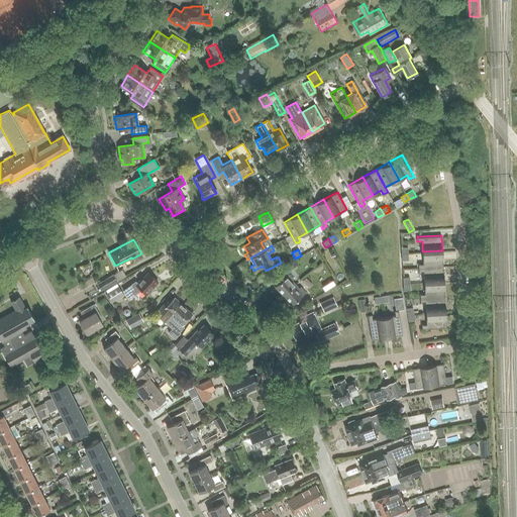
[(422,251),(423,263),(418,263),(418,268),(443,267),(442,250),(422,251)]
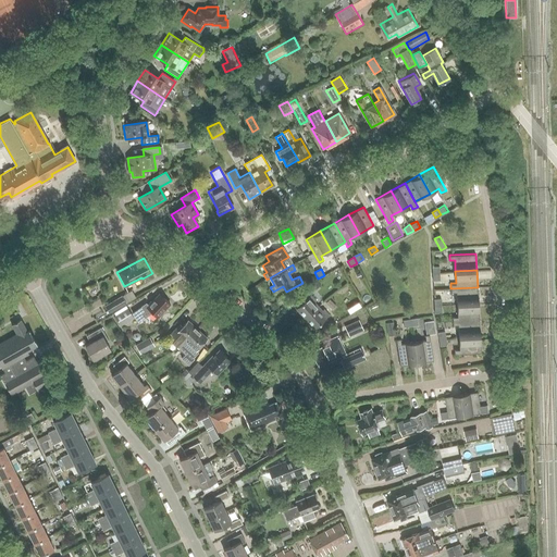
[(317,281),(311,286),(314,291),(321,285),(317,281)]
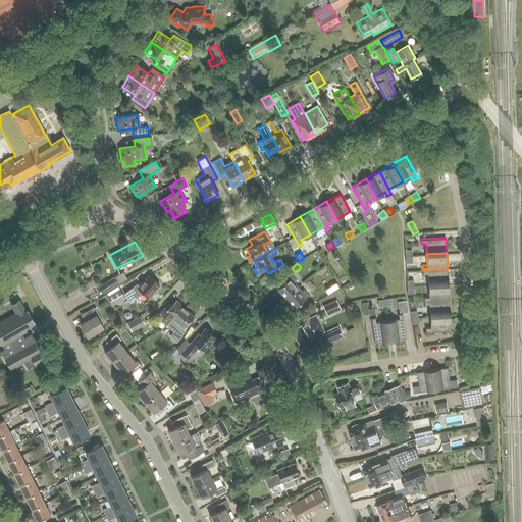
[(427,274),(428,285),(449,284),(448,269),(422,270),(423,274),(427,274)]
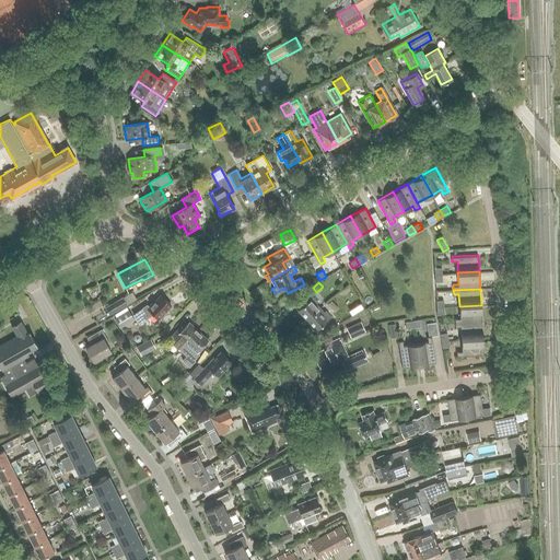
[(152,304),(151,303),(149,305),(148,304),(132,314),(139,324),(152,314),(158,319),(171,305),(160,295),(152,304)]
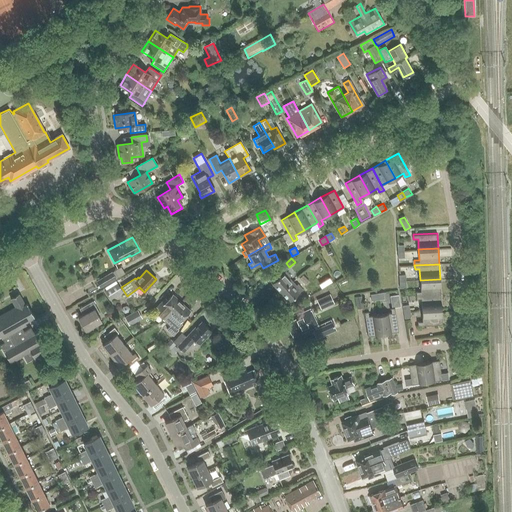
[(272,283),(281,293),(293,281),(289,278),(291,276),(286,271),(272,283)]
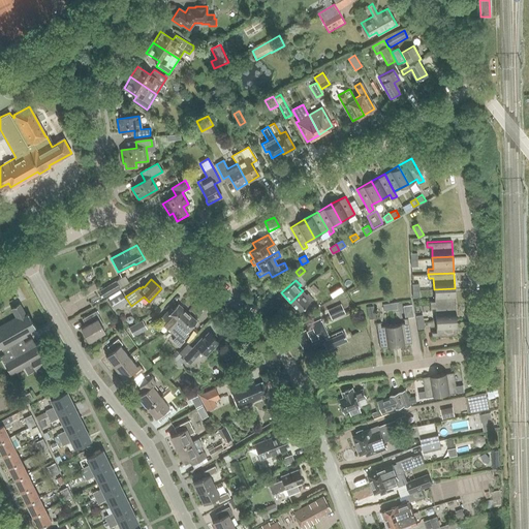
[(116,281),(100,290),(104,297),(120,287),(116,281)]
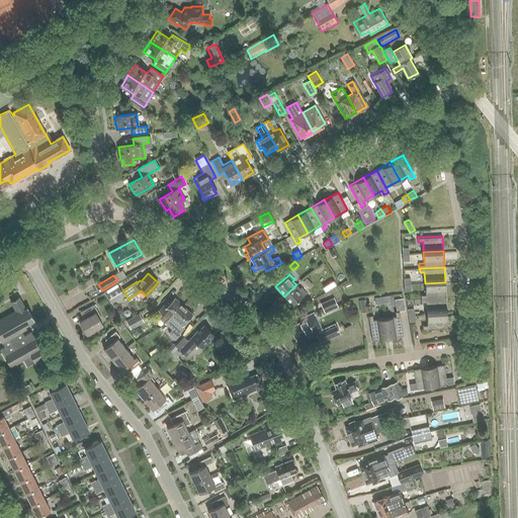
[(313,283),(308,278),(304,281),(309,287),(313,283)]
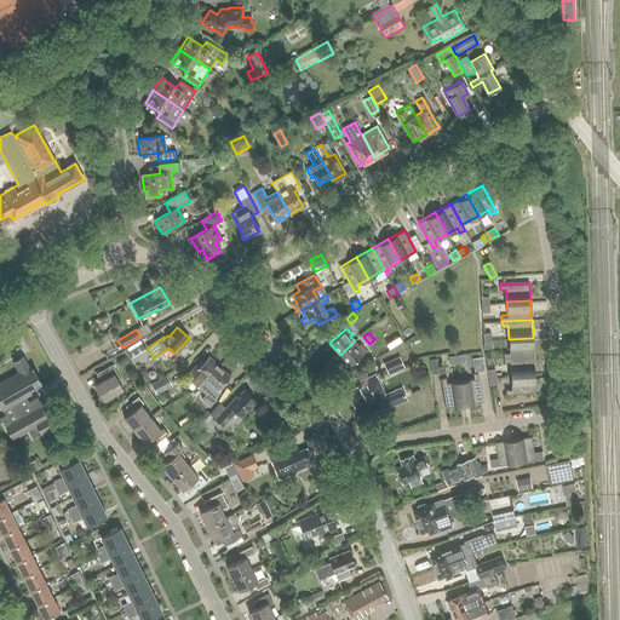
[(509,339),(510,351),(504,351),(504,357),(534,356),(533,338),(509,339)]
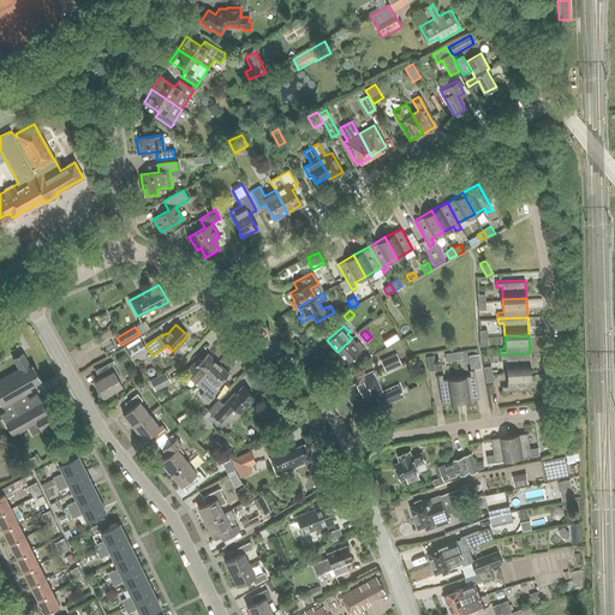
[(356,342),(352,338),(338,352),(347,363),(363,347),(358,341),(356,342)]
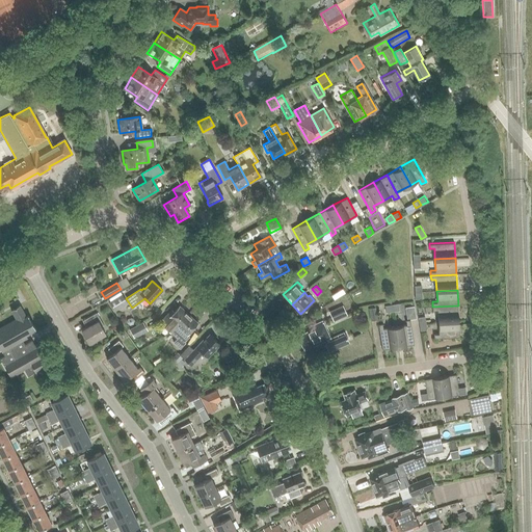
[(128,303),(122,293),(109,300),(109,301),(114,311),(128,303)]
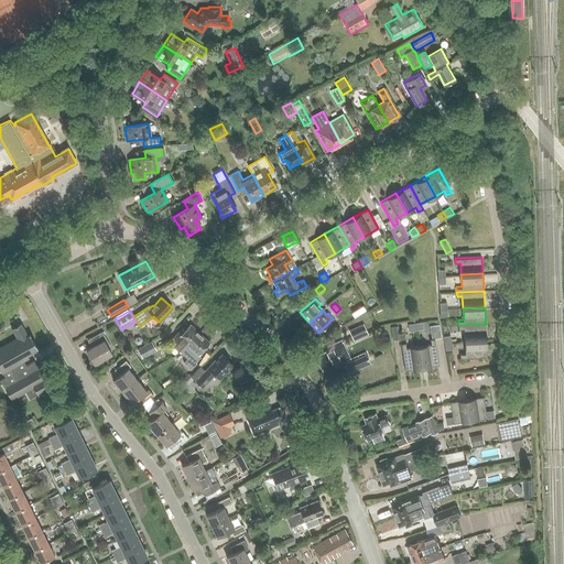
[(364,324),(349,329),(354,340),(373,332),(367,316),(361,318),(364,324)]
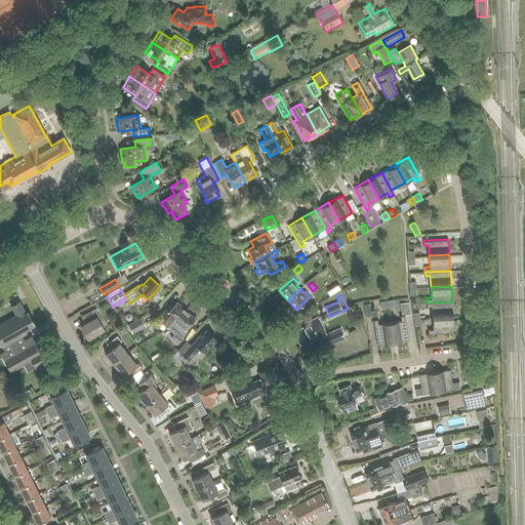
[(0,323),(0,346),(1,346),(4,352),(0,353),(0,354),(10,373),(24,365),(28,372),(35,368),(36,369),(49,362),(36,340),(34,341),(32,336),(25,339),(23,336),(27,333),(26,331),(35,325),(27,312),(25,313),(18,301),(10,307),(15,315),(0,323)]
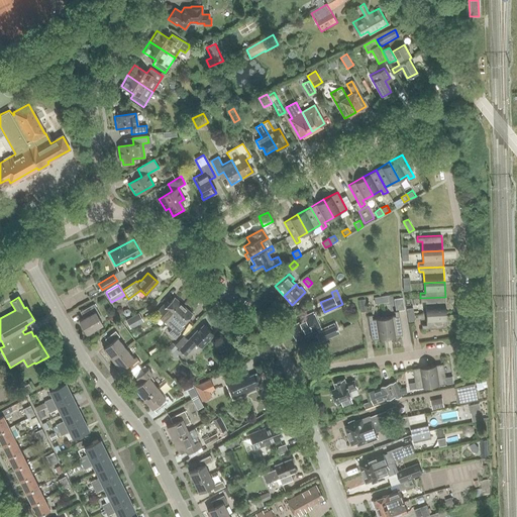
[(173,317),(183,305),(174,297),(167,305),(165,302),(156,312),(166,322),(172,316),(173,317)]
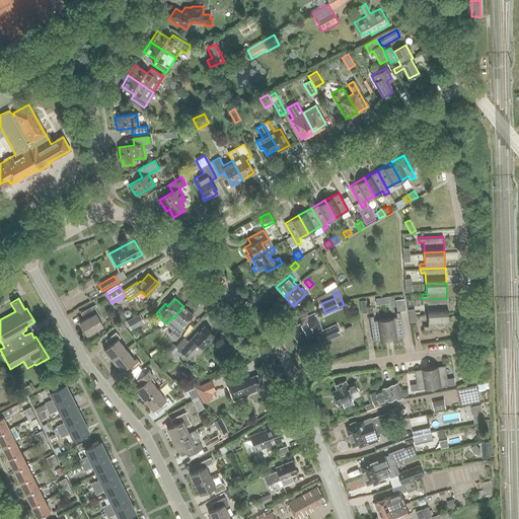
[(427,303),(428,314),(448,313),(447,298),(422,299),(422,303),(427,303)]
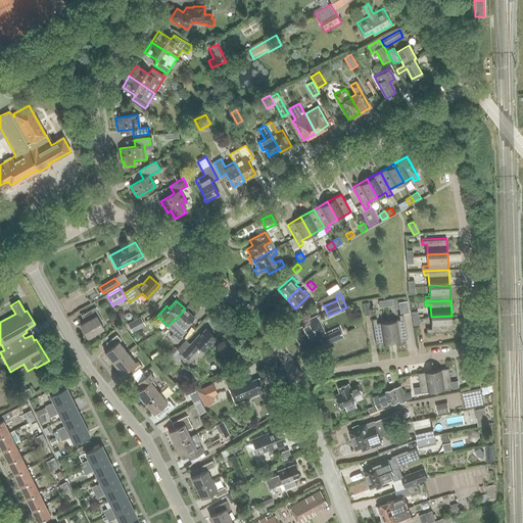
[(372,315),(370,303),(363,304),(365,316),(372,315)]
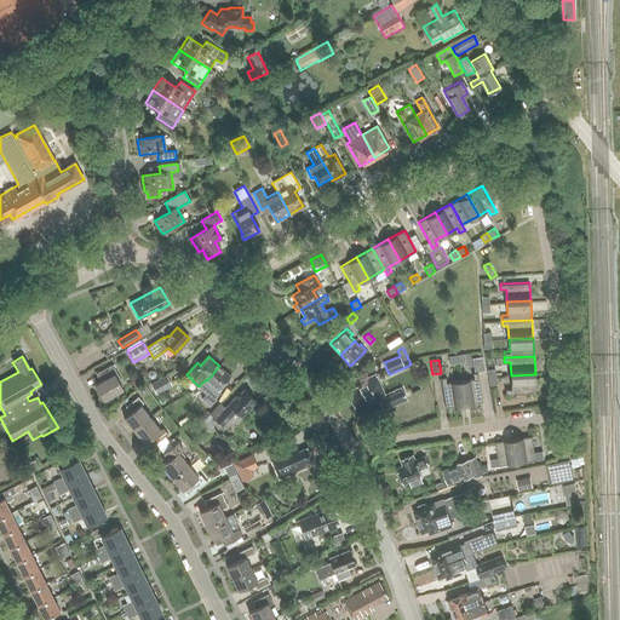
[(96,374),(99,382),(95,384),(103,400),(122,389),(118,380),(120,379),(113,365),(96,374)]
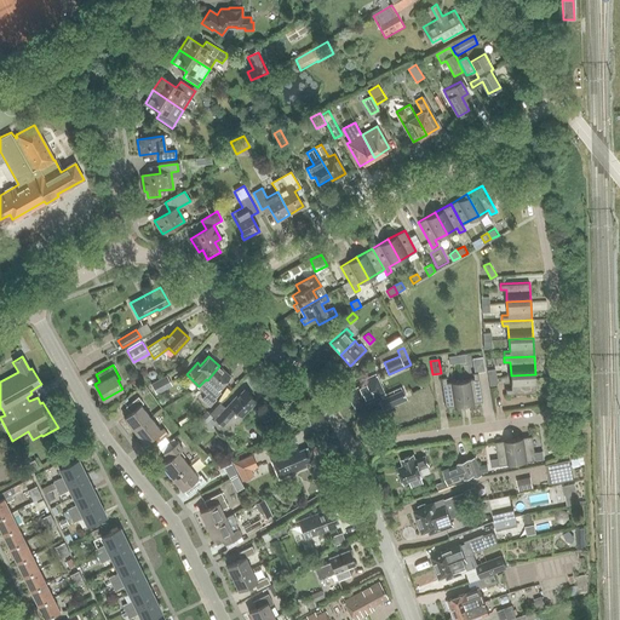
[(218,389),(230,377),(219,366),(207,380),(206,379),(199,386),(206,394),(201,399),(210,406),(216,399),(214,397),(220,391),(218,389)]
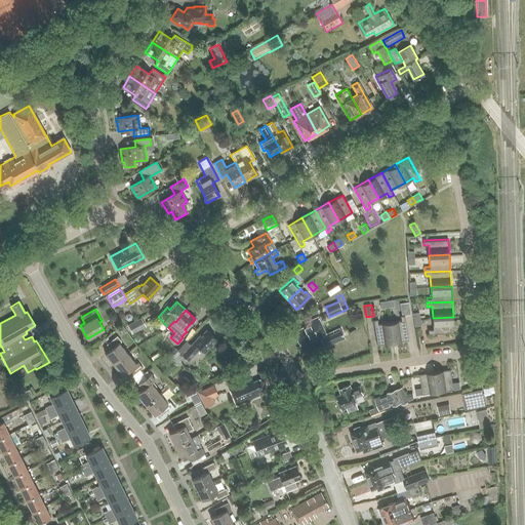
[(390,322),(393,342),(409,339),(405,315),(400,315),(401,320),(390,322)]
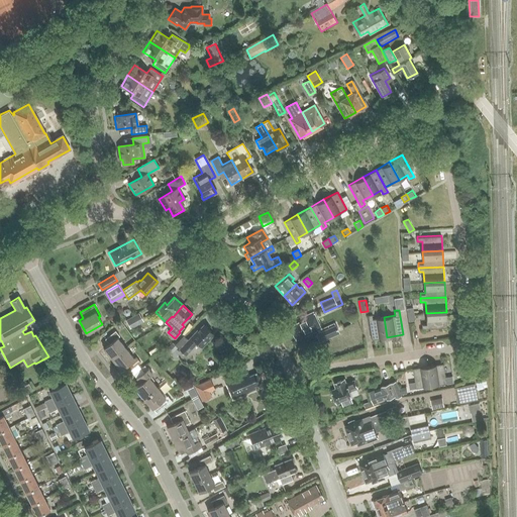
[(304,319),(289,326),(296,340),(321,328),(313,312),(303,316),(304,319)]
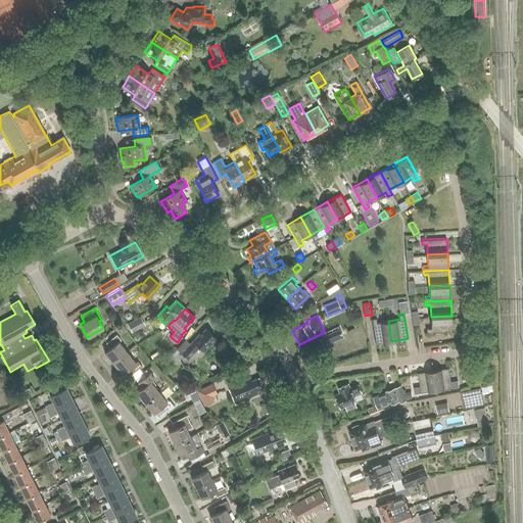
[(453,331),(452,316),(431,317),(431,327),(427,327),(427,332),(453,331)]
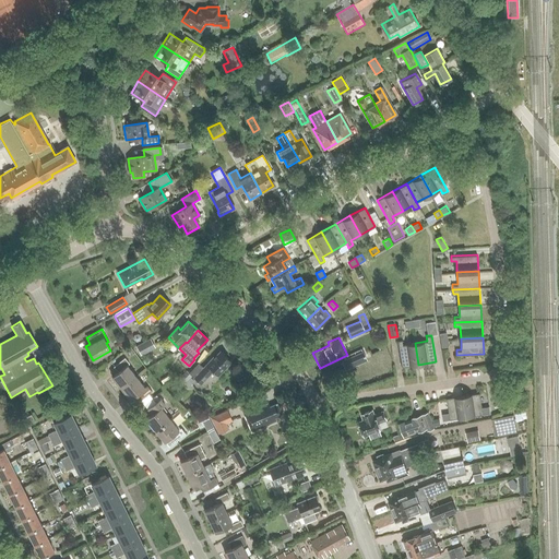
[(151,339),(137,346),(141,355),(155,347),(151,339)]
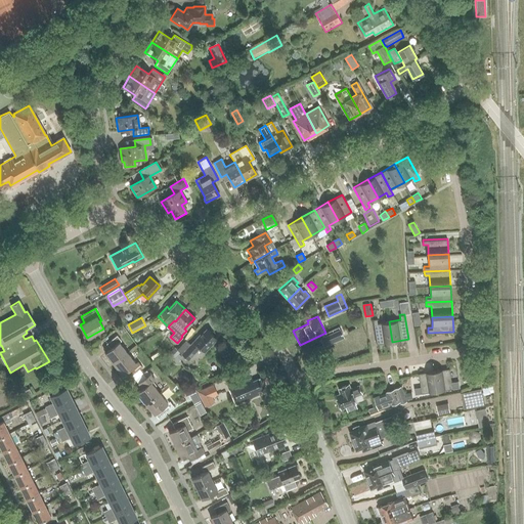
[(377,344),(392,342),(389,321),(379,322),(378,318),(373,319),(377,344)]
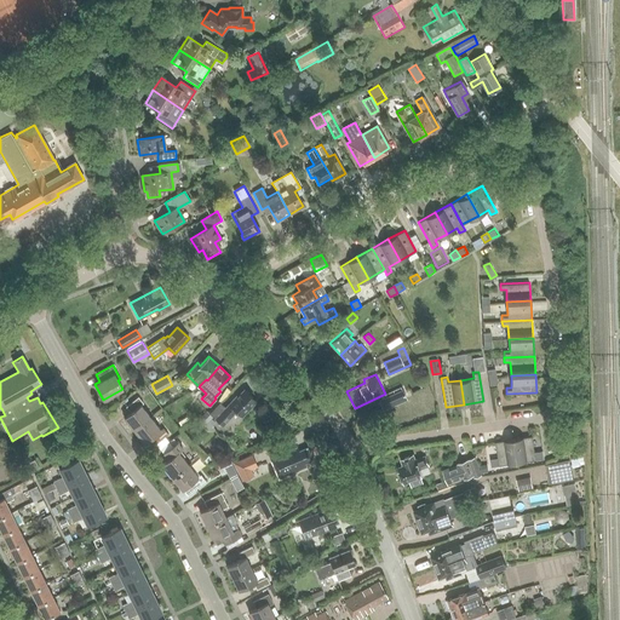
[(207,411),(200,419),(206,424),(213,417),(223,425),(236,412),(241,417),(257,400),(245,389),(237,396),(236,395),(225,407),(219,402),(210,413),(207,411)]
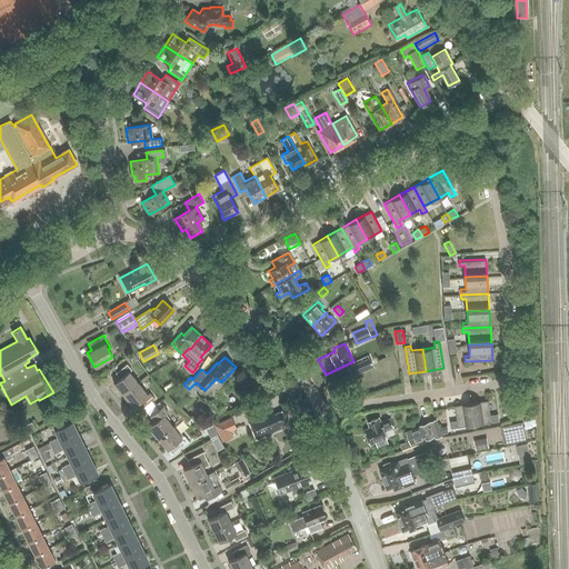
[(113,383),(122,395),(138,383),(129,372),(131,370),(127,363),(115,372),(120,379),(113,383)]
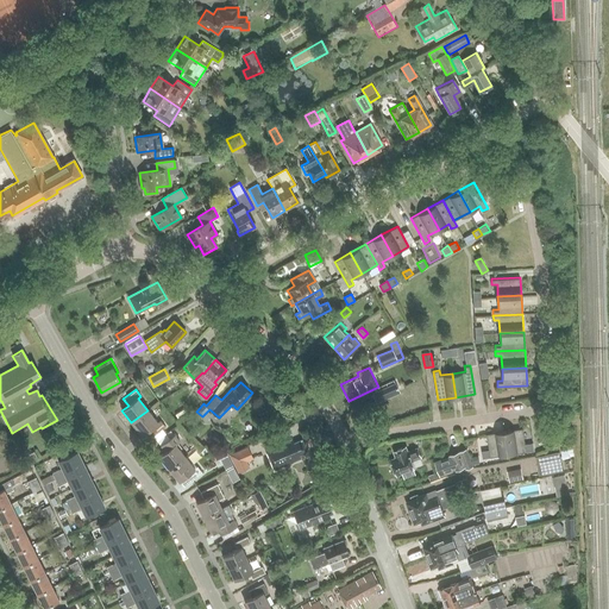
[(184,409),(175,414),(179,419),(187,414),(184,409)]
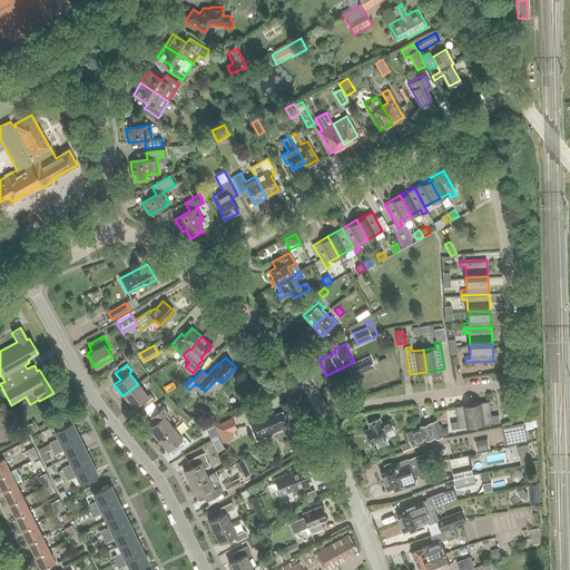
[(138,384),(123,395),(133,408),(139,403),(143,408),(155,399),(149,393),(147,395),(138,384)]
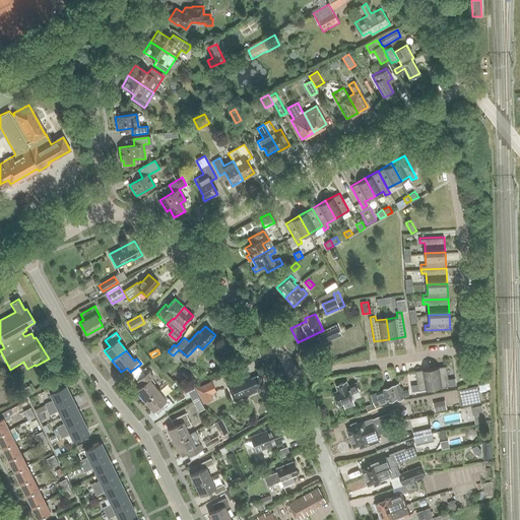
[(447,365),(432,368),(435,387),(456,384),(455,378),(449,379),(447,365)]
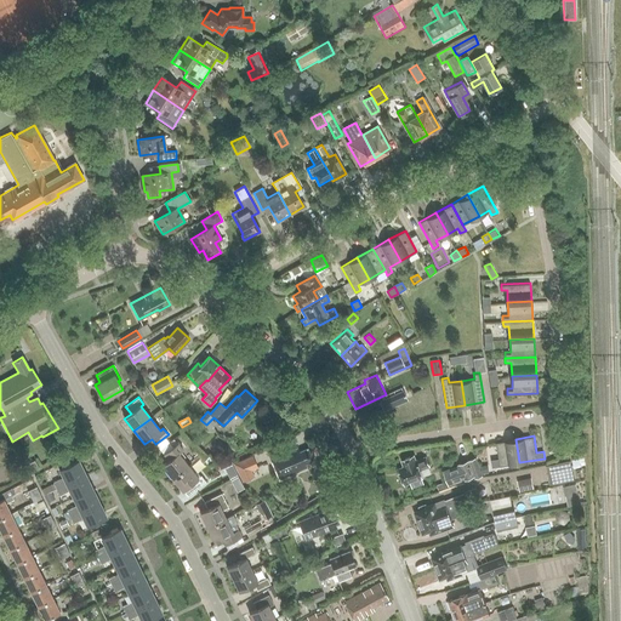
[(493,467),(519,462),(516,439),(496,442),(500,457),(491,459),(493,467)]
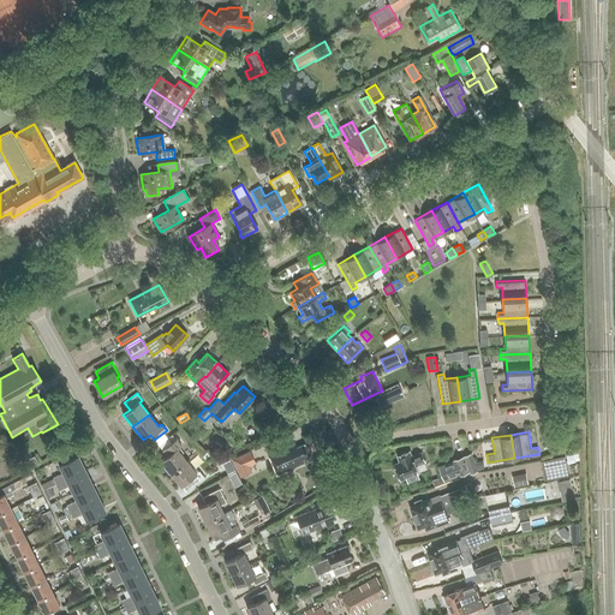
[(160,460),(171,473),(186,461),(177,448),(179,446),(174,440),(162,449),(167,455),(160,460)]
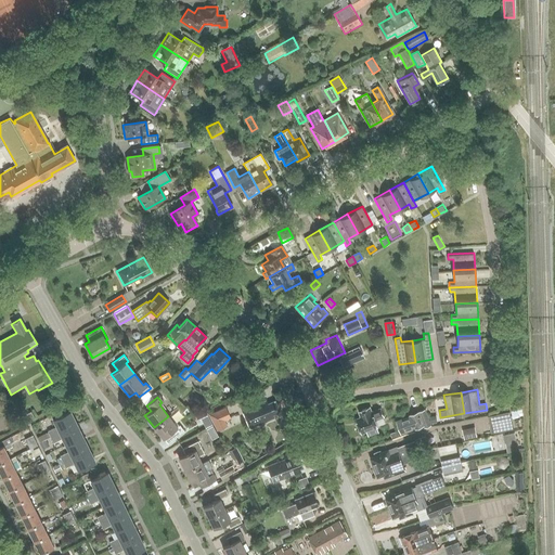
[(267,400),(244,410),(250,426),(274,416),(272,413),(280,411),(274,400),(268,402),(267,400)]
